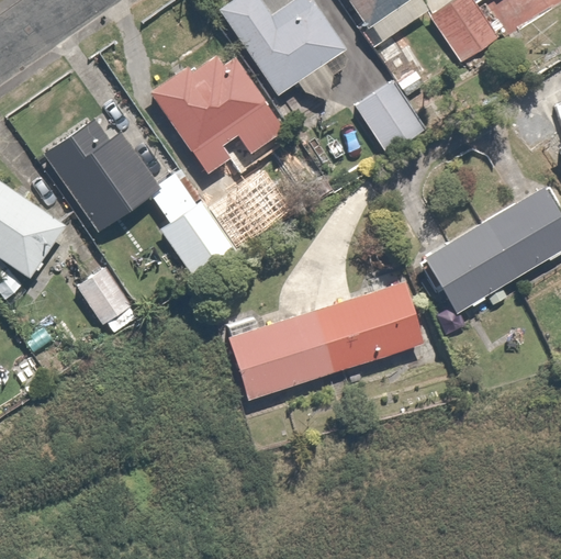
[(328,64),(348,51),(313,0),(240,0),(222,13),(278,97),(298,84),(311,104),(341,84),(328,64)]
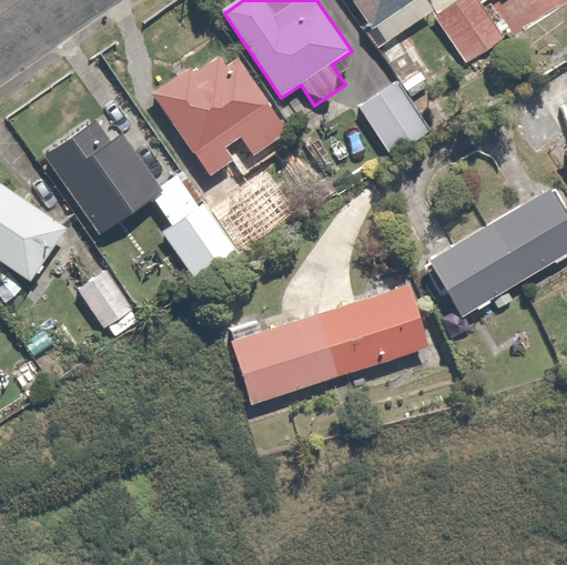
[(352,0),(385,47),(426,17),(415,1),(416,0),(352,0)]
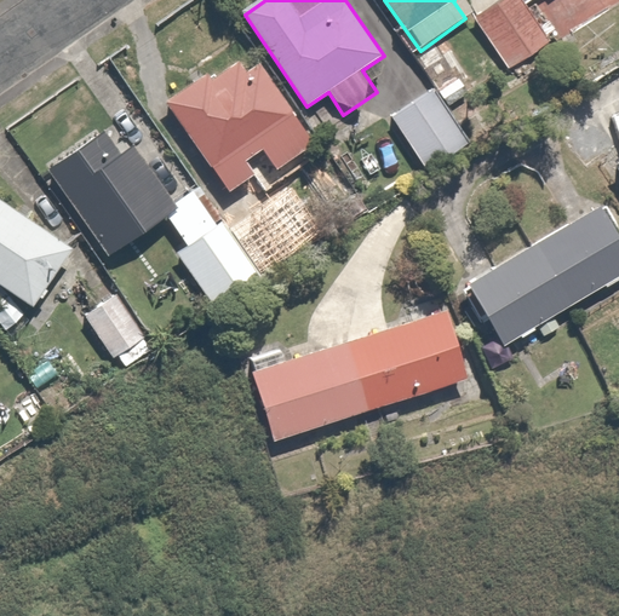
[(525,0),(513,0),(480,27),(515,70),(555,38),(525,0)]
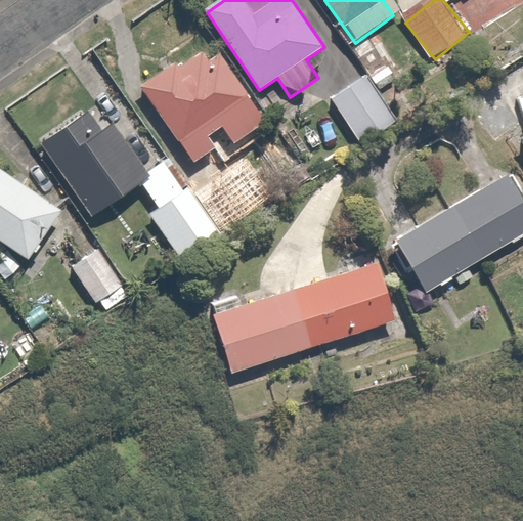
[(154,130),(165,122),(200,176),(275,127),(255,95),(221,43),(181,70),(175,59),(139,82),(149,97),(137,104),(154,130)]
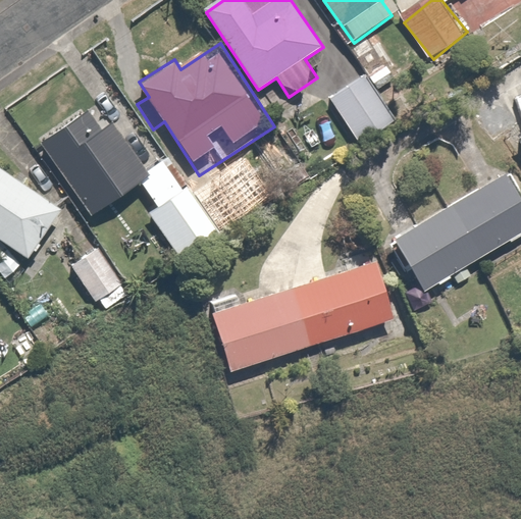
[(367,79),(331,102),(360,146),(396,122),(367,79)]
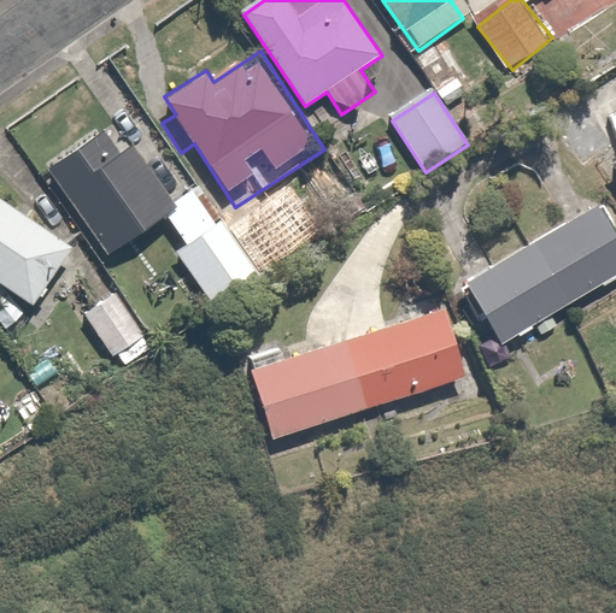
[(179,255),(213,308),(263,275),(260,271),(233,230),(201,183),(172,202),(136,148),(122,158),(105,131),(44,172),(104,261),(166,219),(187,249),(179,255)]
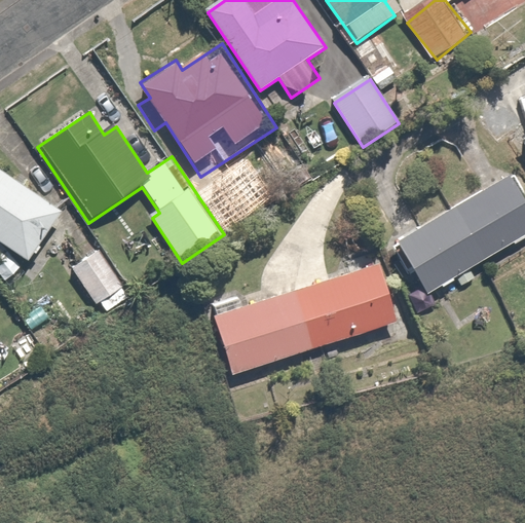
[(0,169),(0,244),(28,262),(62,210),(0,169)]
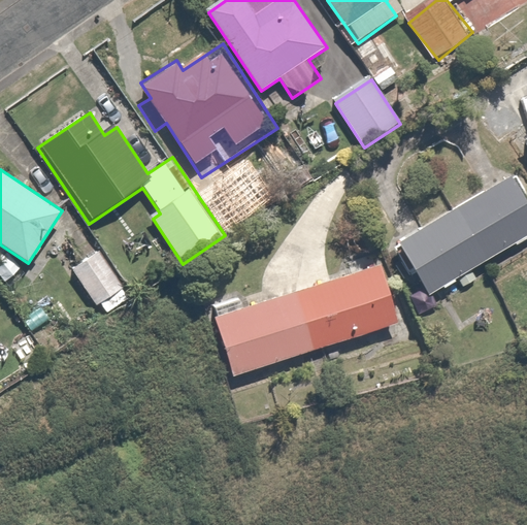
[(233,174),(199,197),(223,232),(257,209),(233,174)]
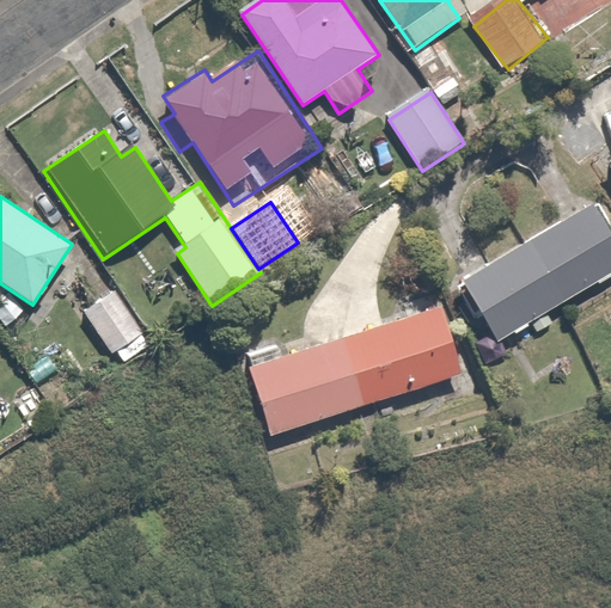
[(463,280),(494,339),(610,278),(610,243),(594,212),(463,280)]
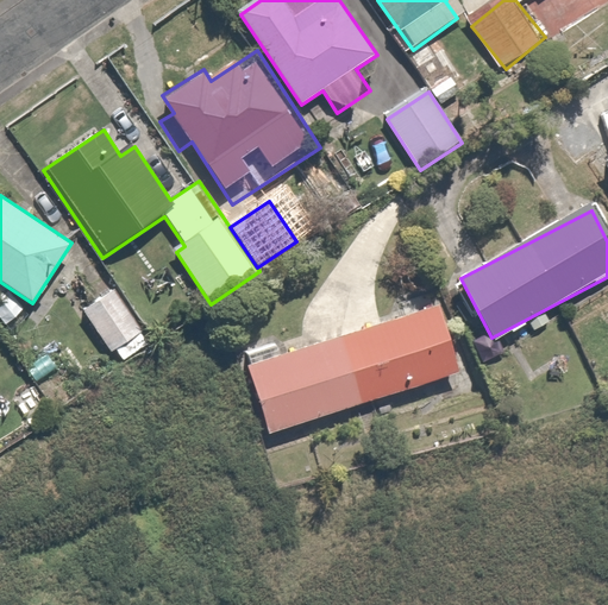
[(114,290),(83,312),(121,367),(152,346),(114,290)]
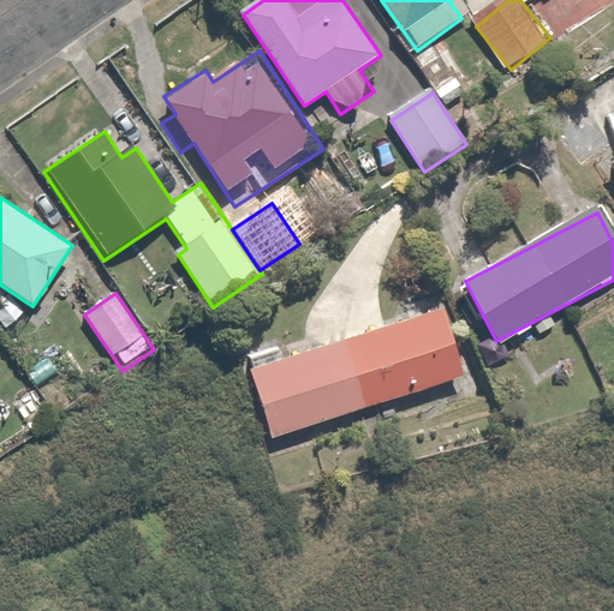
[(252,365),(273,435),(465,379),(446,310),(252,365)]
